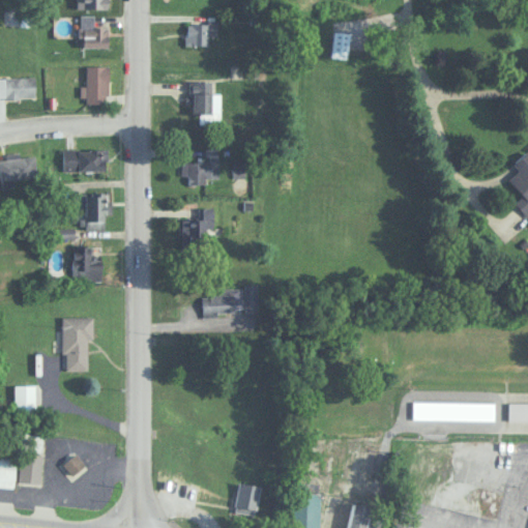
[(108,10),(108,0),(83,0),(83,10),(108,10)]
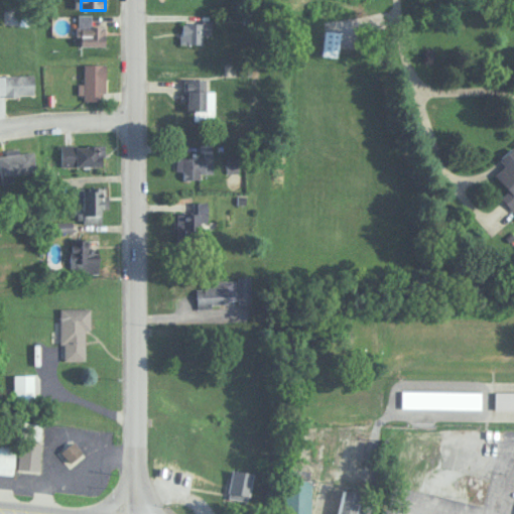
[(106,47),(106,27),(91,27),(91,16),(80,16),(80,47),(106,47)]
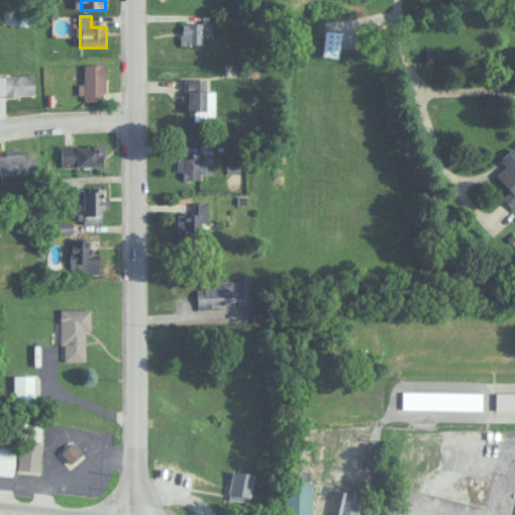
[(181,44),(213,44),(213,23),(181,23),(181,44)]
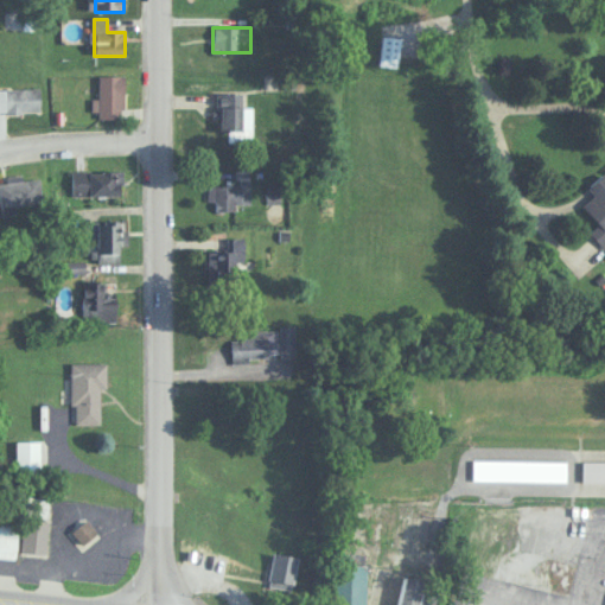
[(125,77),(99,77),(99,120),(125,120),(125,77)]
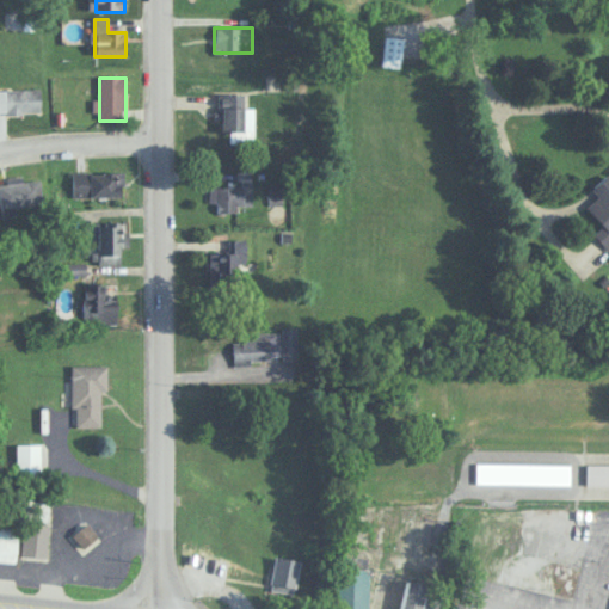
[(6,90),(6,115),(42,115),(42,90),(6,90)]
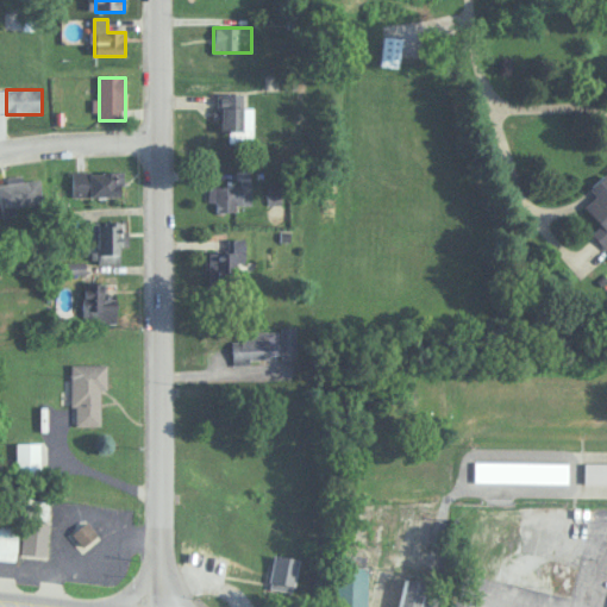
[(252,108),(244,108),(244,95),(223,95),(223,143),(252,143),(252,108)]
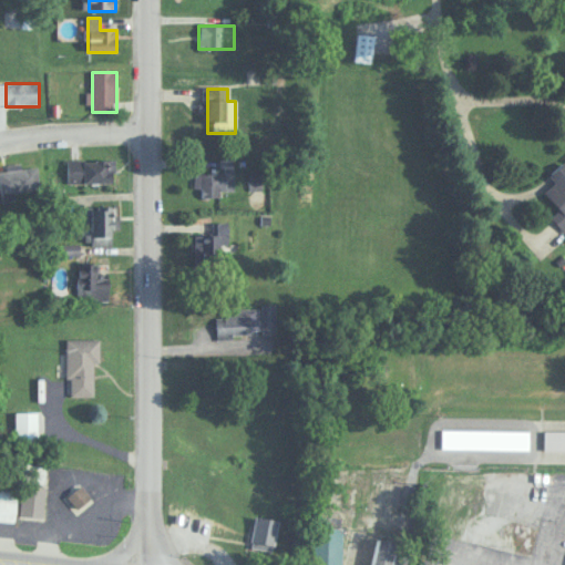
[(222,198),(222,193),(234,192),(234,160),(221,160),(221,175),(197,175),(197,198),(222,198)]
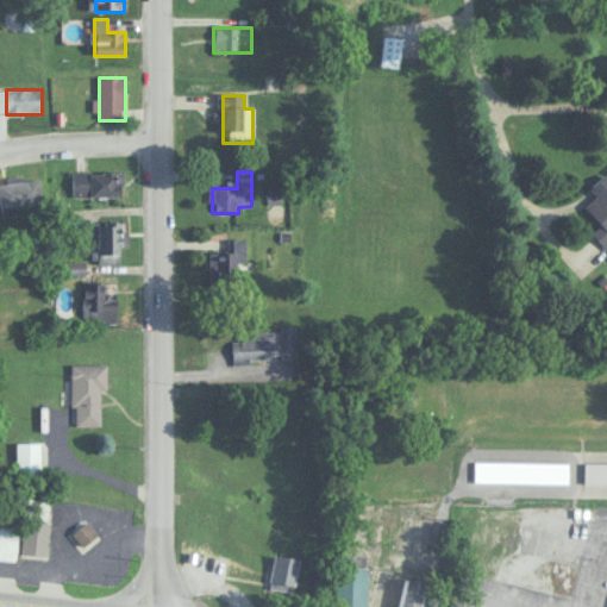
[(73,198),(124,198),(124,173),(73,173),(73,198)]
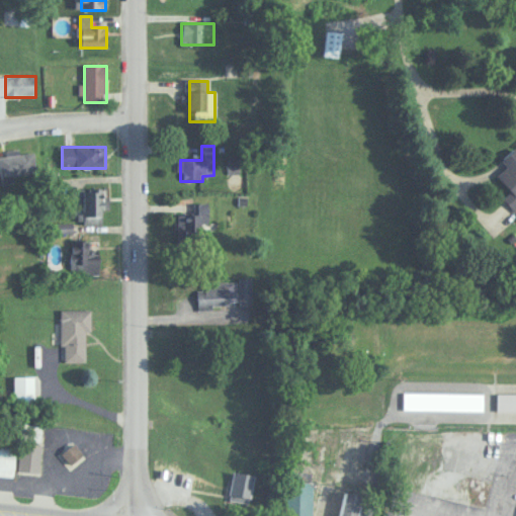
[(499,175),(512,193),(505,198),(514,211),(515,210),(515,150),(502,160),(508,168),(499,175)]
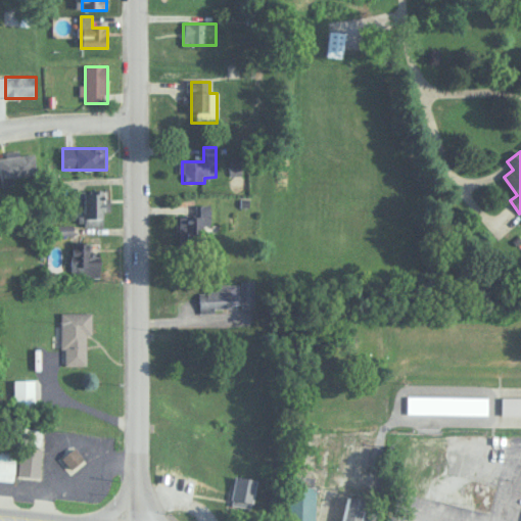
[(0,155),(0,182),(37,182),(37,155),(0,155)]
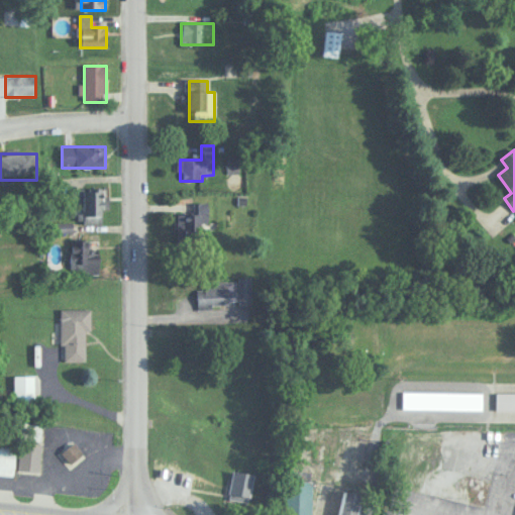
[(83,224),(105,224),(105,191),(83,191),(83,224)]
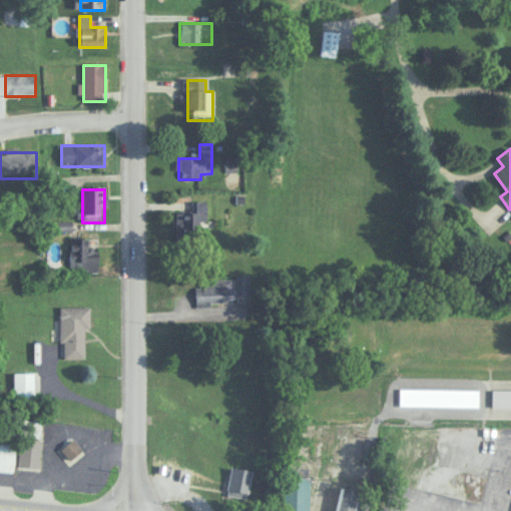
[(207,221),(207,201),(191,201),(191,211),(177,211),(177,236),(200,236),(200,221),(207,221)]
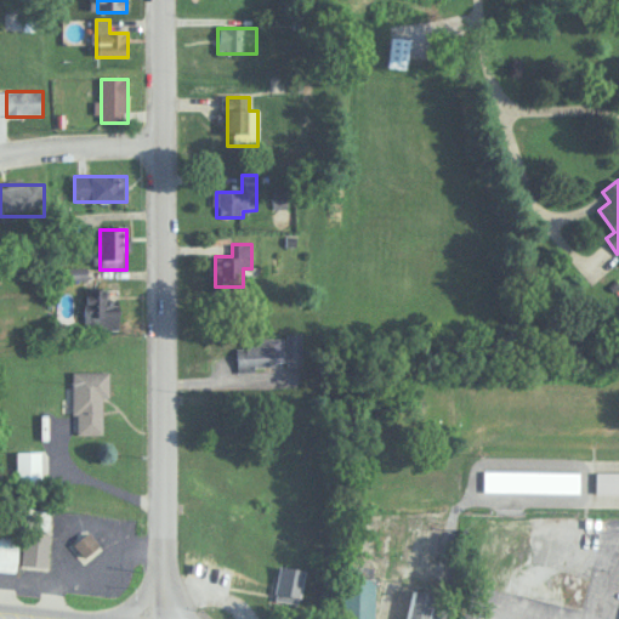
[(86,333),(120,333),(120,305),(108,305),(108,290),(86,290),(86,333)]
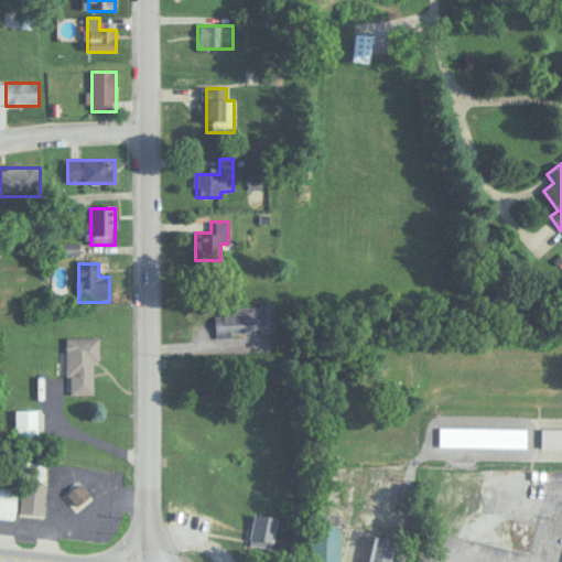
[(216,336),(261,335),(261,307),(216,307),(216,336)]
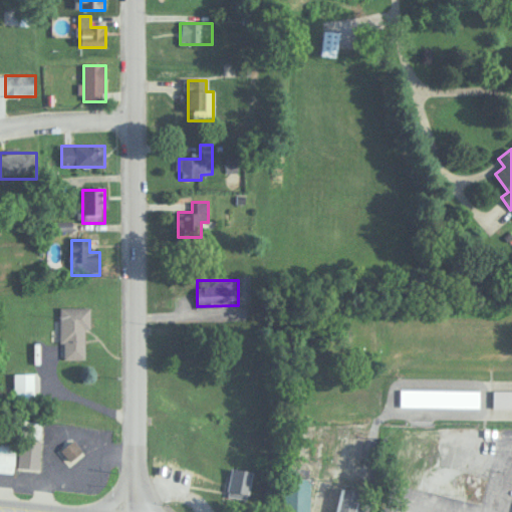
[(90,308),(61,309),(62,360),(86,360),(86,331),(91,331),(90,308)]
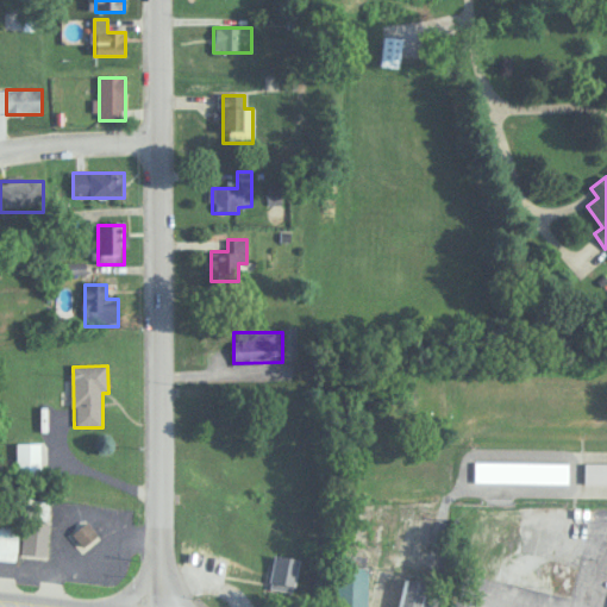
[(42,476),(42,444),(17,444),(17,476),(42,476)]
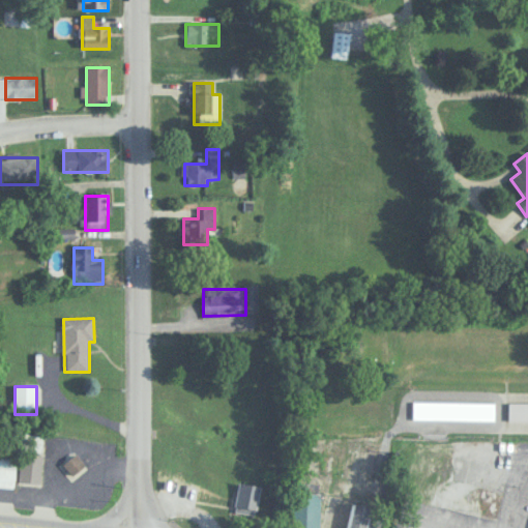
[(495,420),(495,403),(414,403),(414,420),(495,420)]
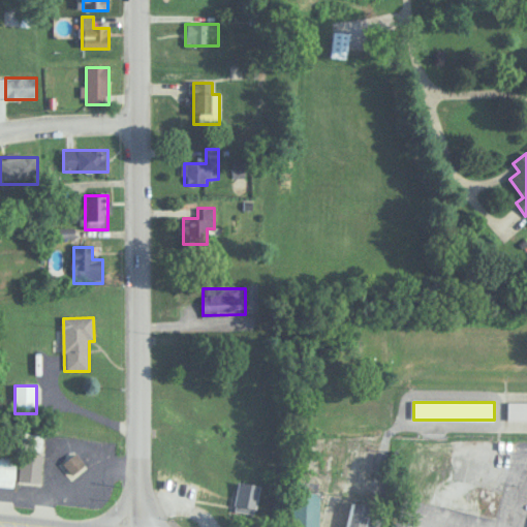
[(526,404),(508,404),(508,421),(526,421),(526,404)]
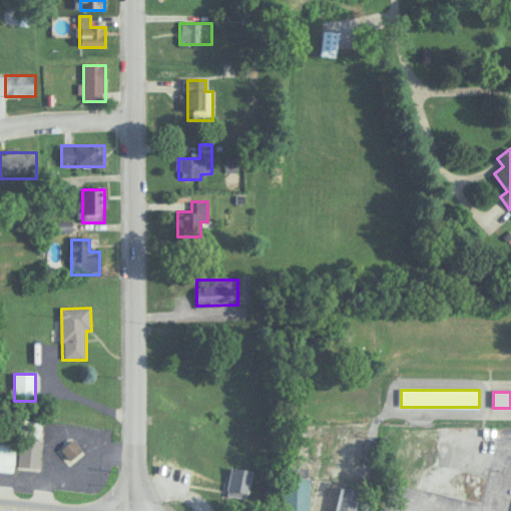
[(39,472),(43,423),(22,421),(18,470),(39,472)]
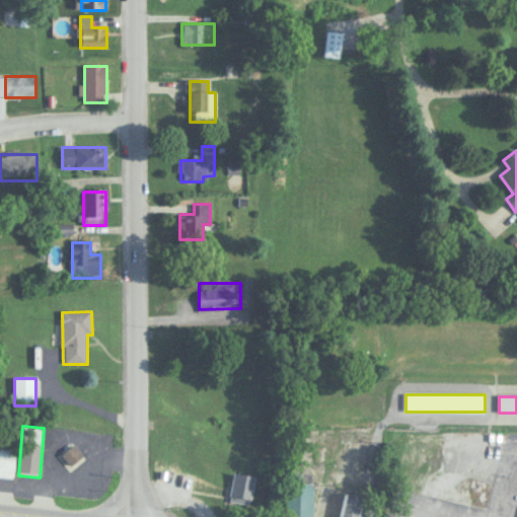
[(83,457),(75,447),(63,456),(72,466),(83,457)]
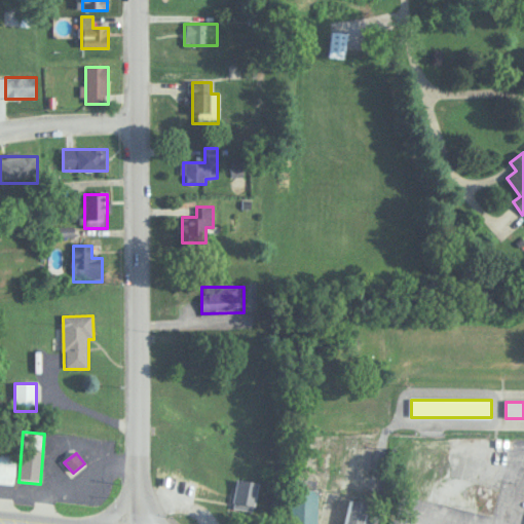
[(0,485),(15,485),(15,456),(0,456),(0,485)]
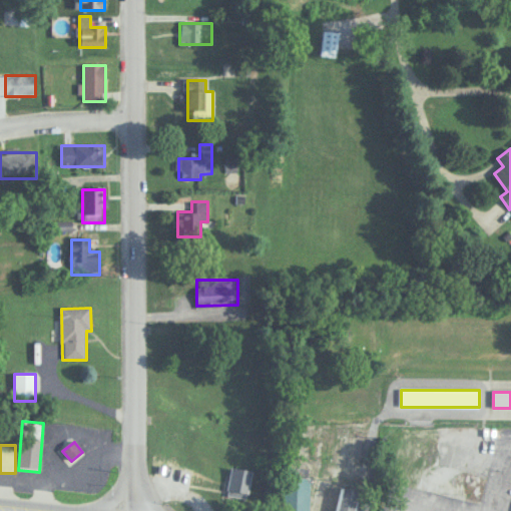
[(246,498),(252,473),(232,468),(226,494),(246,498)]
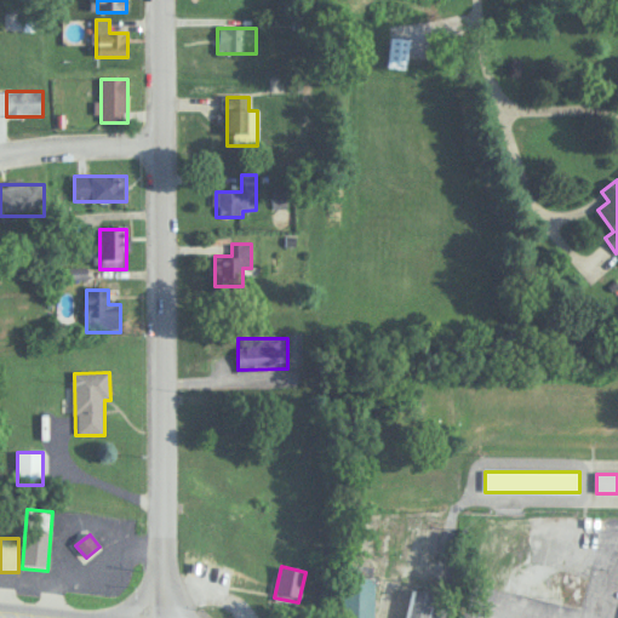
[(343,595),(343,617),(375,617),(376,584),(365,584),(365,596),(343,595)]
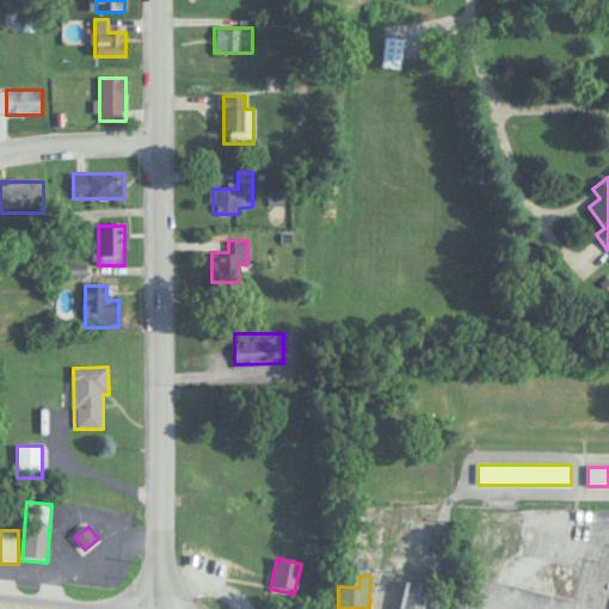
[(406,583),(400,608),(437,608),(438,603),(426,601),(430,586),(406,583)]
